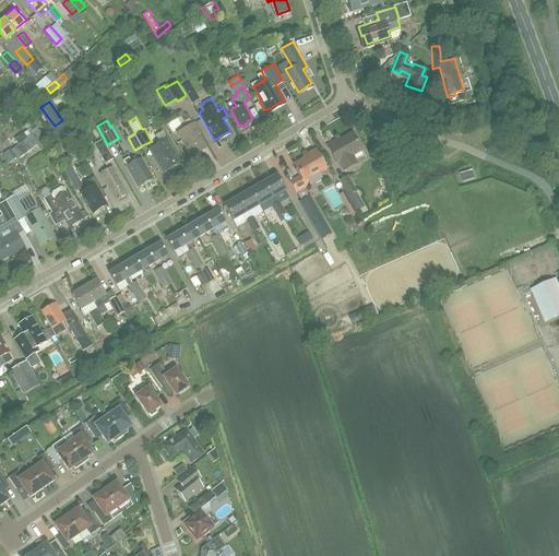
[(63,122),(49,132),(57,144),(64,139),(62,135),(69,131),(63,122)]
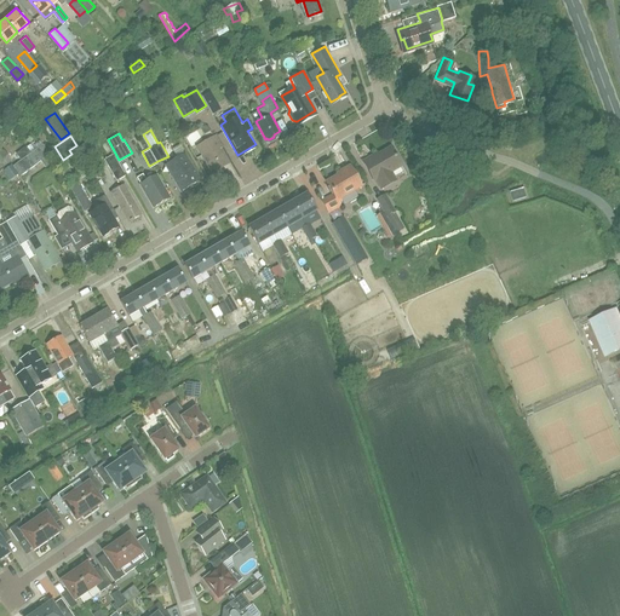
[(197,143),(204,153),(216,145),(210,136),(197,143)]
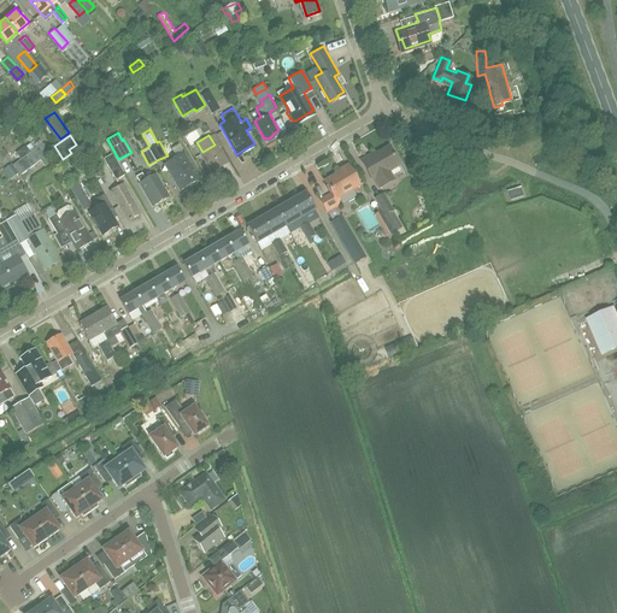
[(21,174),(50,152),(42,141),(36,146),(33,140),(17,151),(22,157),(12,163),(21,174)]
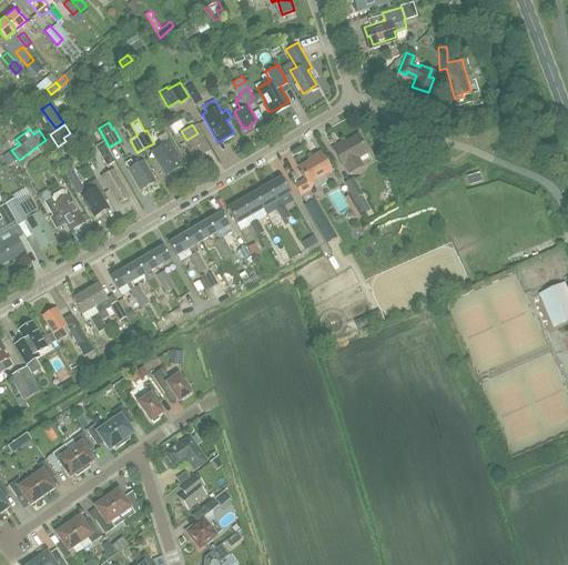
[(108,163),(115,159),(104,139),(102,140),(97,130),(91,133),(97,143),(95,144),(108,163)]
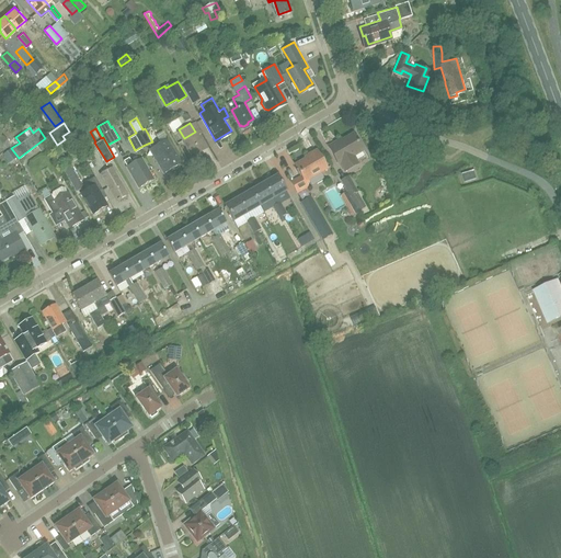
[(157,133),(160,140),(149,146),(163,170),(180,160),(167,137),(167,136),(162,129),(157,133)]
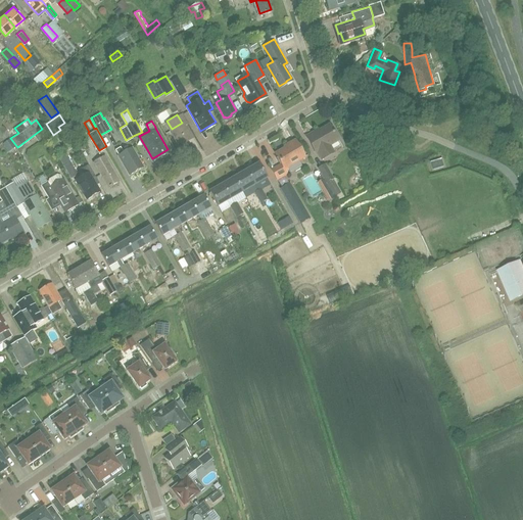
[(329,143),(337,138),(329,123),(315,131),(314,129),(305,134),(316,150),(317,149),(320,155),(332,149),(329,143)]
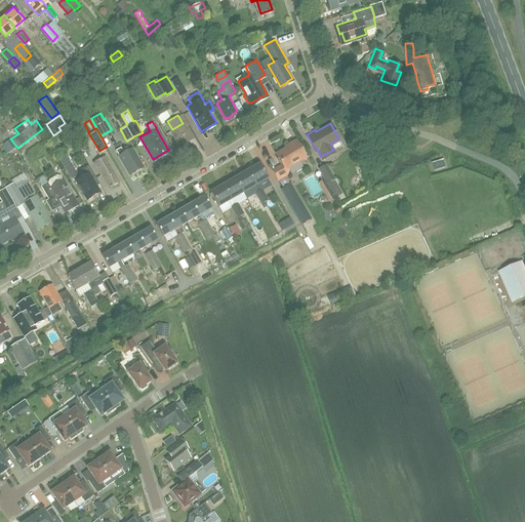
[(0,127),(0,141),(9,134),(3,125),(0,127)]
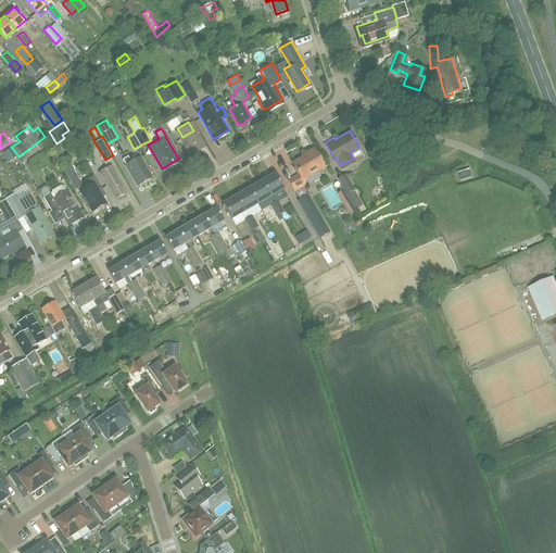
[(85,151),(91,148),(85,137),(78,140),(85,151)]
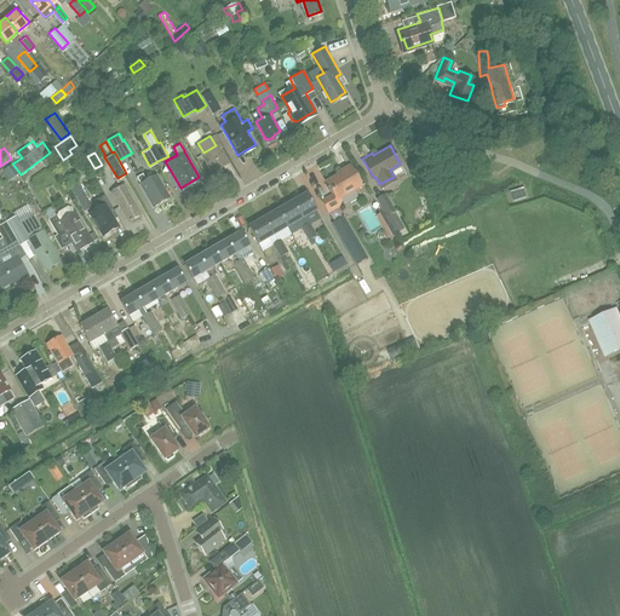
[(4,167),(11,177),(18,172),(11,162),(4,167)]
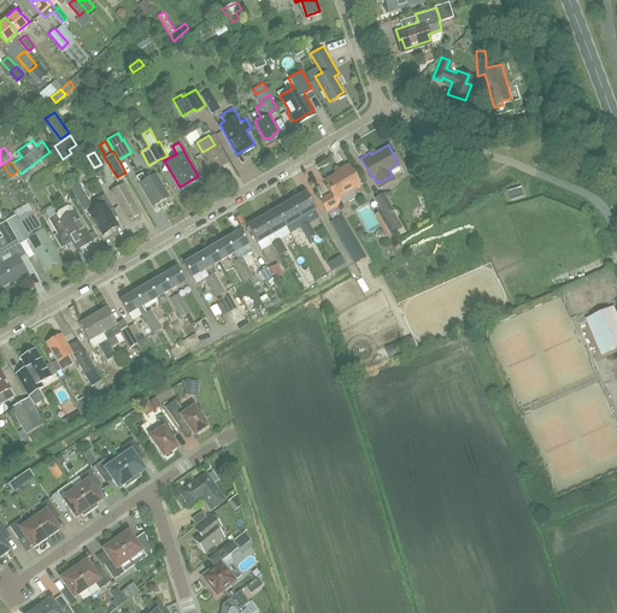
[(338,195),(358,183),(348,165),(324,178),(331,190),(319,196),(327,210),(339,202),(336,199),(338,196),(338,195)]
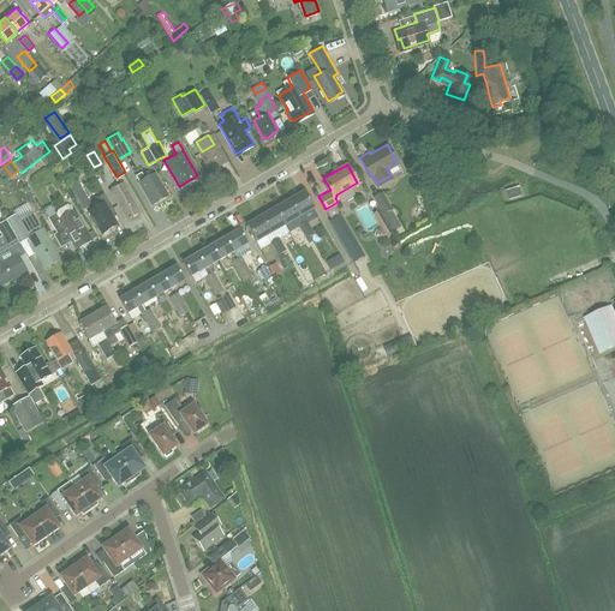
[(139,181),(153,203),(168,195),(155,172),(145,178),(142,171),(136,174),(139,181)]
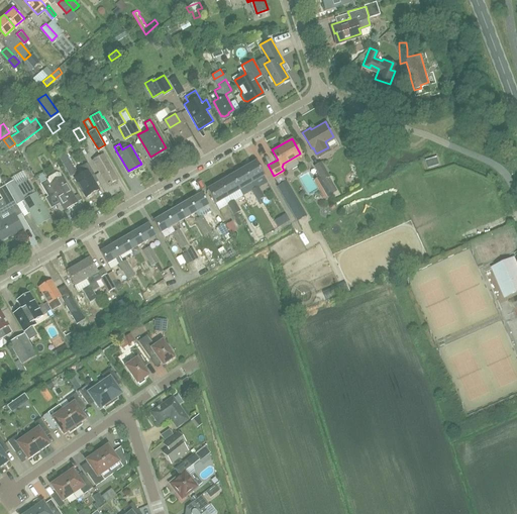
[(59,155),(71,175),(77,171),(66,151),(59,155)]
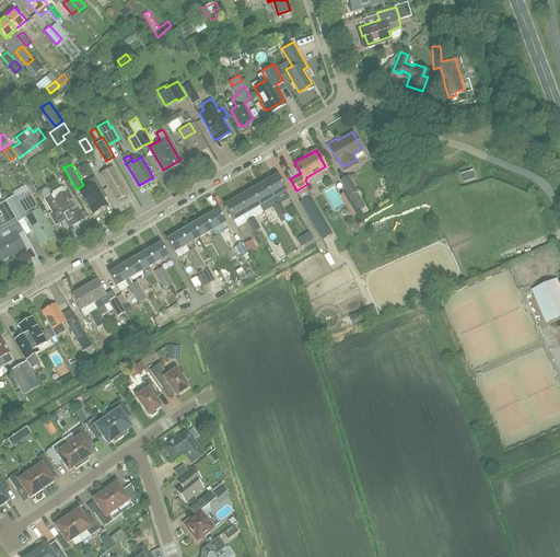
[(115,198),(127,192),(112,164),(100,171),(115,198)]
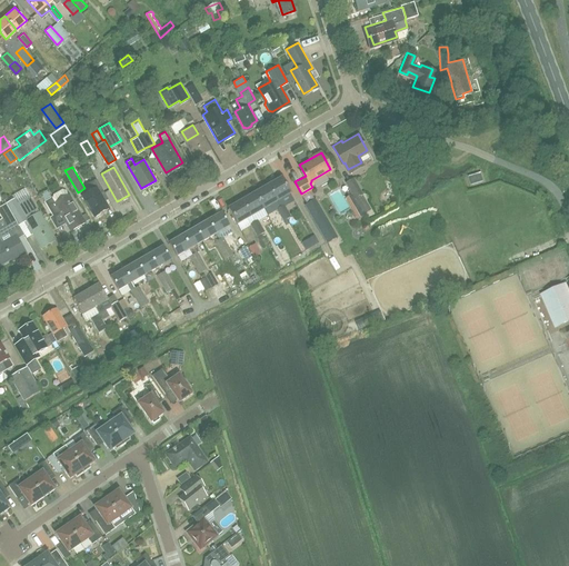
[(471,182),(483,179),(481,171),(469,175),(471,182)]
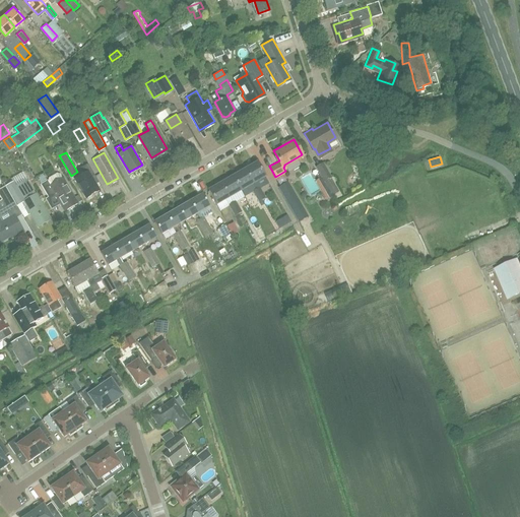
[(252,182),(264,175),(256,160),(244,168),(252,182)]
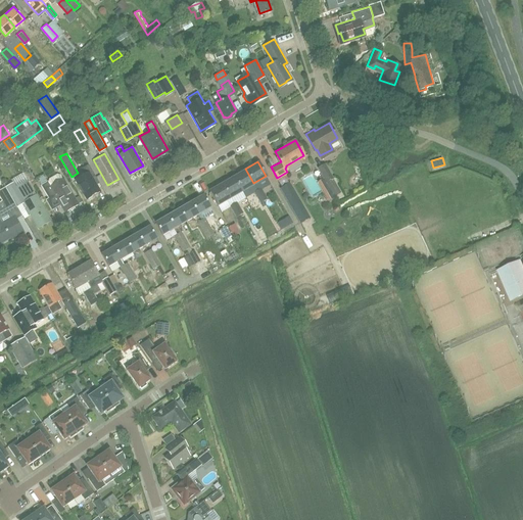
[(91,176),(95,174),(88,162),(80,168),(84,175),(76,179),(87,198),(100,190),(96,184),(91,176)]
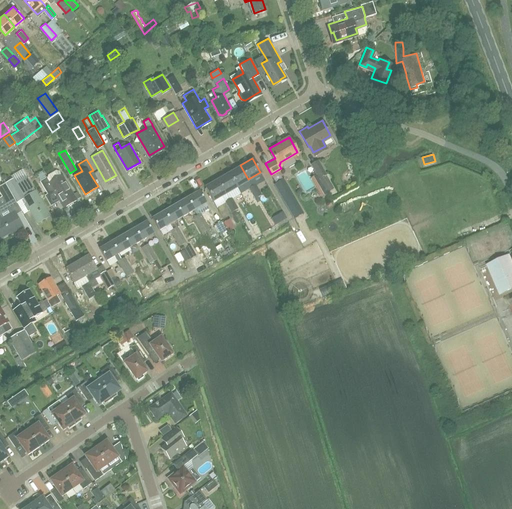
[(311,163),(318,176),(327,190),(334,186),(325,172),(318,159),(311,163)]
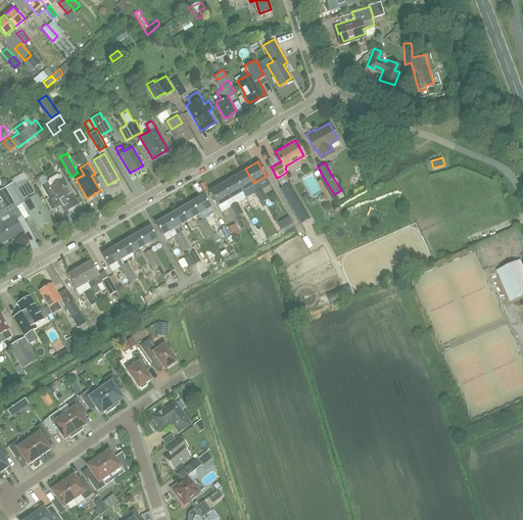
[(234,176),(242,190),(253,183),(245,169),(234,176)]
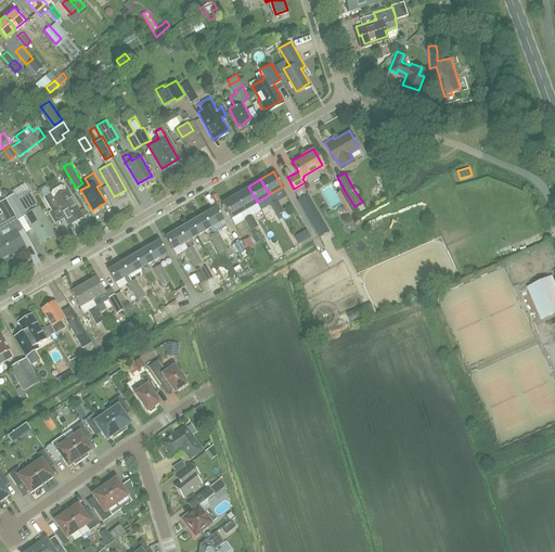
[(52,207),(59,204),(69,222),(84,215),(68,188),(67,189),(65,184),(61,183),(53,188),(52,191),(51,190),(44,194),(52,207)]
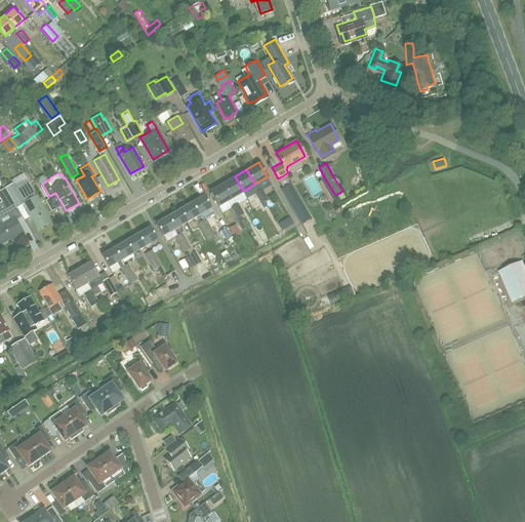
[(243,191),(235,176),(223,184),(231,197),(243,191)]
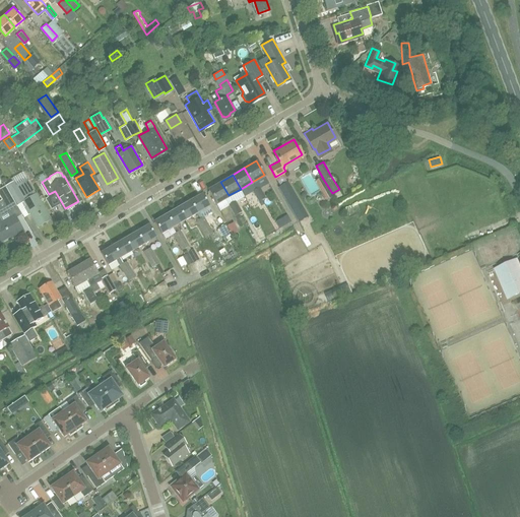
[(25,205),(26,208),(28,211),(30,210),(38,223),(51,216),(27,176),(16,183),(14,179),(7,183),(18,202),(23,199),(26,204),(25,205)]
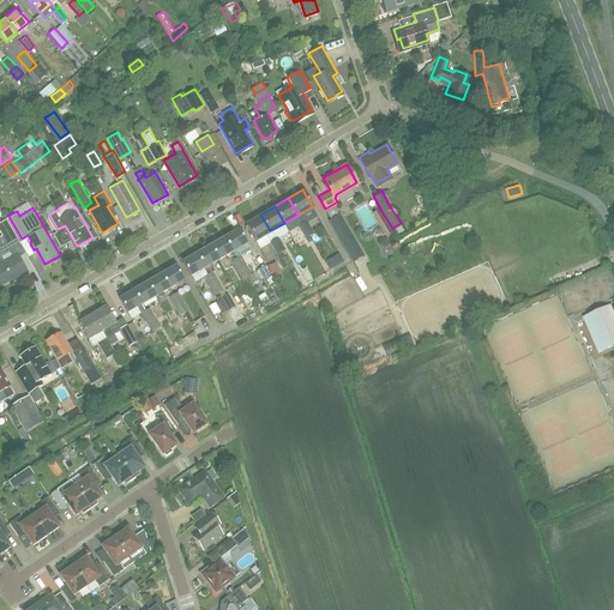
[(329,218),(353,260),(361,255),(337,213),(329,218)]
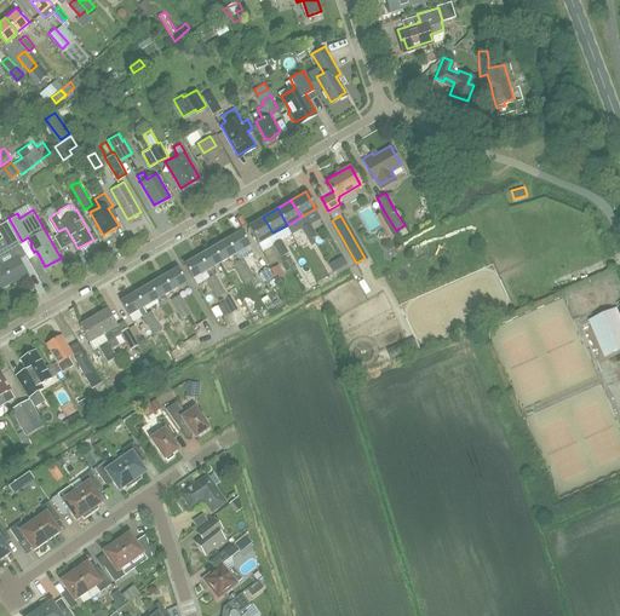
[(273,232),(263,217),(248,225),(258,241),(273,232)]
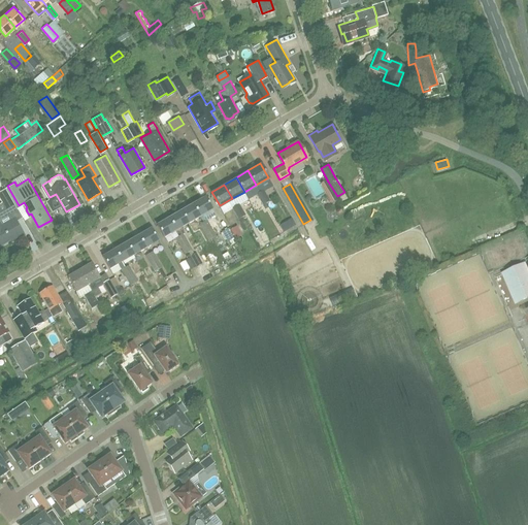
[(5,187),(0,190),(0,197),(6,207),(0,210),(0,242),(14,234),(15,236),(24,232),(17,220),(23,217),(18,207),(5,187)]
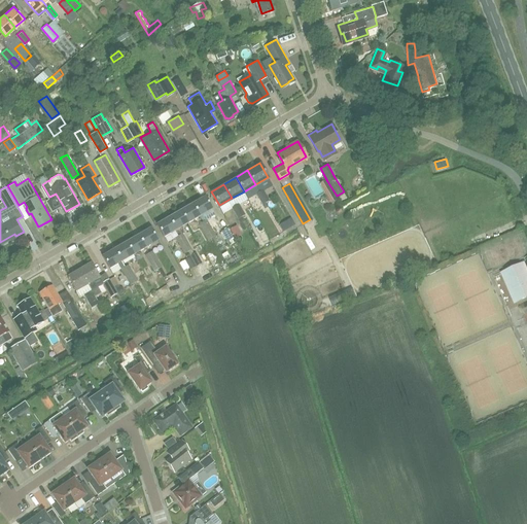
[(259,197),(267,193),(264,187),(256,191),(259,197)]
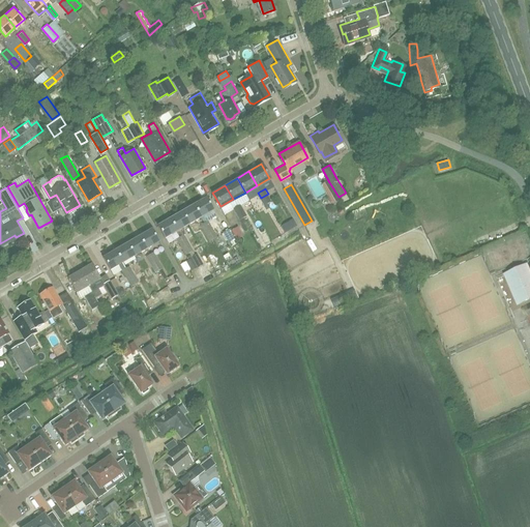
[(323,200),(327,198),(323,188),(318,191),(323,200)]
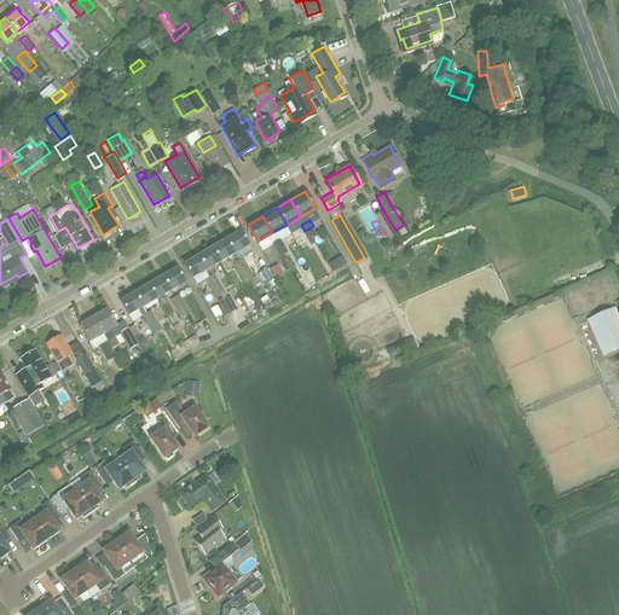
[(305,231),(308,238),(317,233),(313,226),(305,231)]
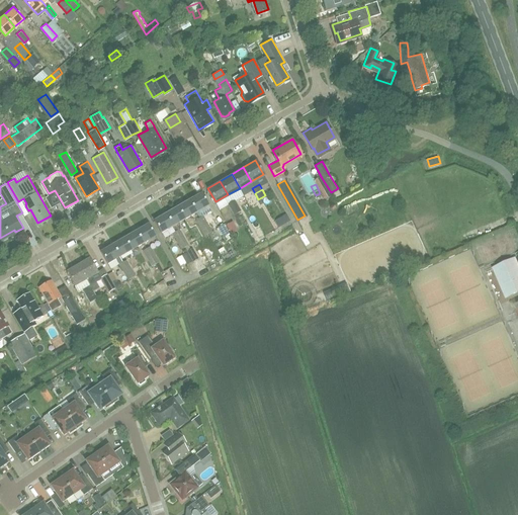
[(201,191),(189,198),(196,210),(201,207),(208,221),(216,217),(201,191)]
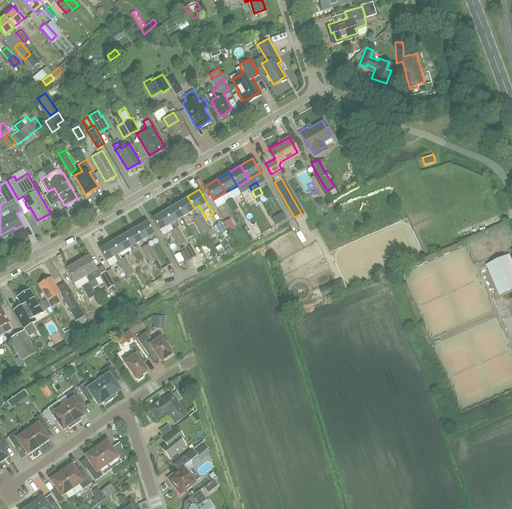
[(187,196),(175,203),(182,215),(194,208),(187,196)]
